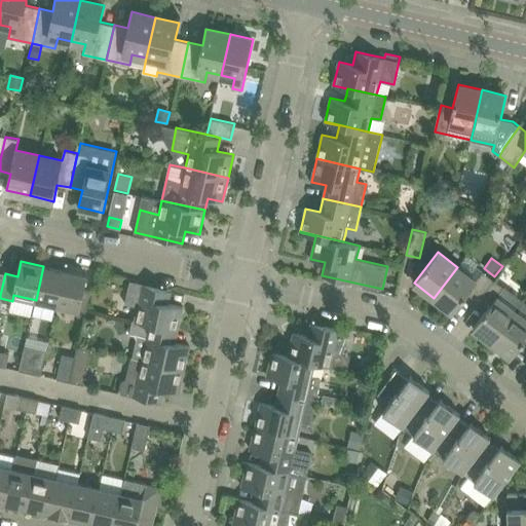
[(36,300),(32,316),(53,321),(58,305),(65,271),(43,266),(36,300)]
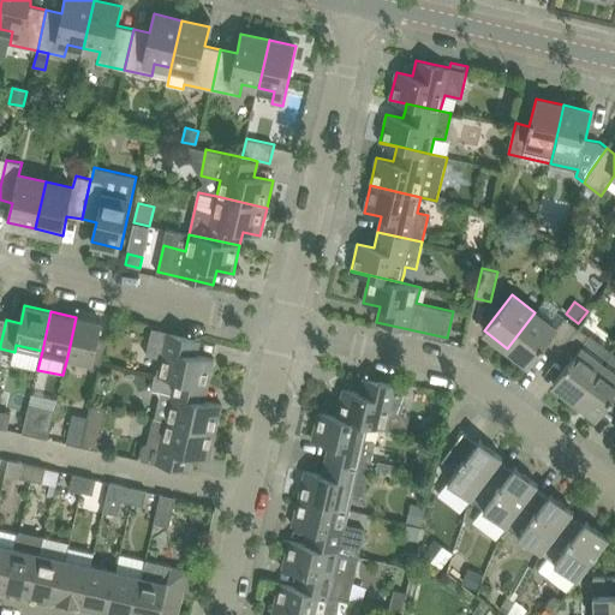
[(547,342),(559,352),(577,327),(565,317),(556,329),(535,312),(507,348),(530,365),(547,342)]
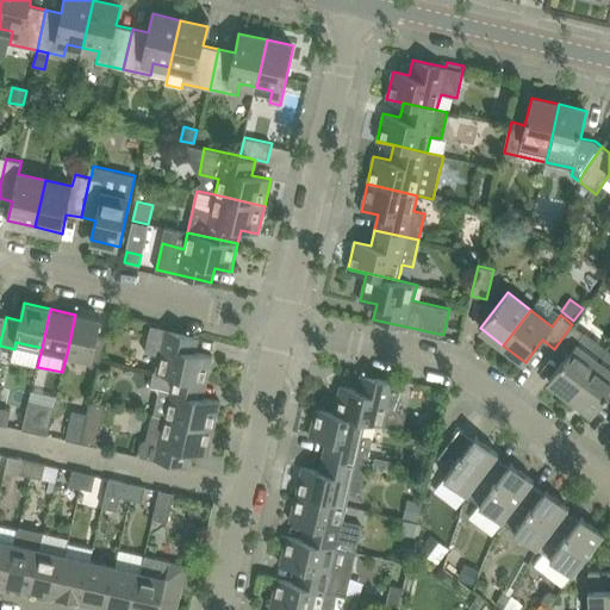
[(75,315),(67,354),(92,360),(91,366),(98,368),(105,337),(98,336),(101,321),(75,315)]
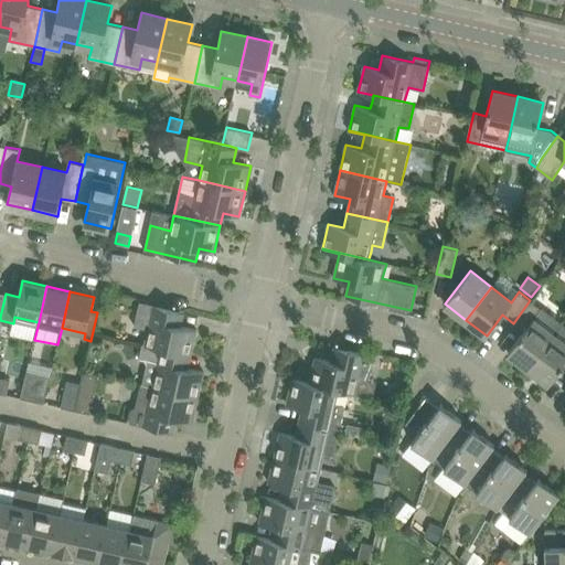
[(508,352),(529,368),(563,323),(543,308),(542,309),(530,300),(513,323),(524,331),(508,352)]
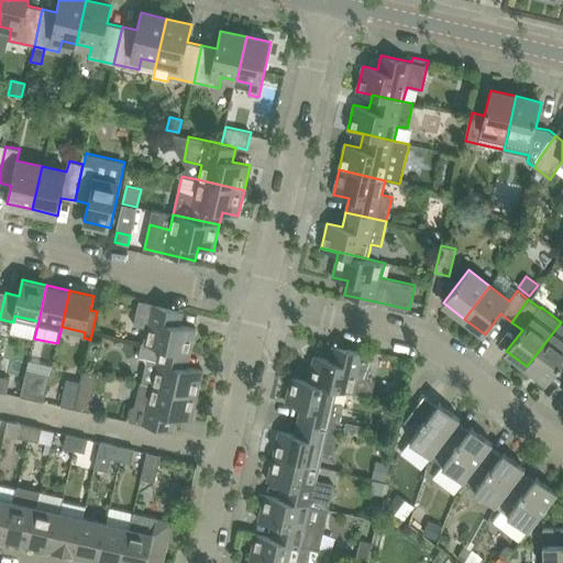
[(147,328),(144,343),(151,344),(178,351),(177,351),(190,354),(196,328),(181,324),(185,311),(170,308),(140,301),(134,324),(147,328)]
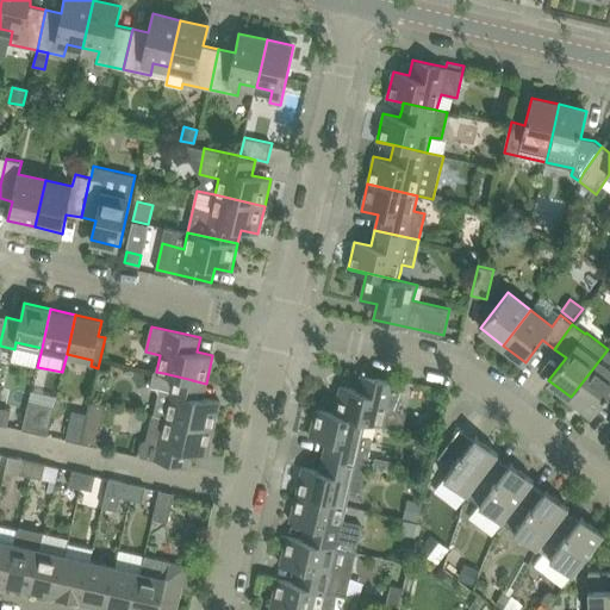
[(609,392),(609,350),(608,349),(571,397),(593,414),(609,392)]
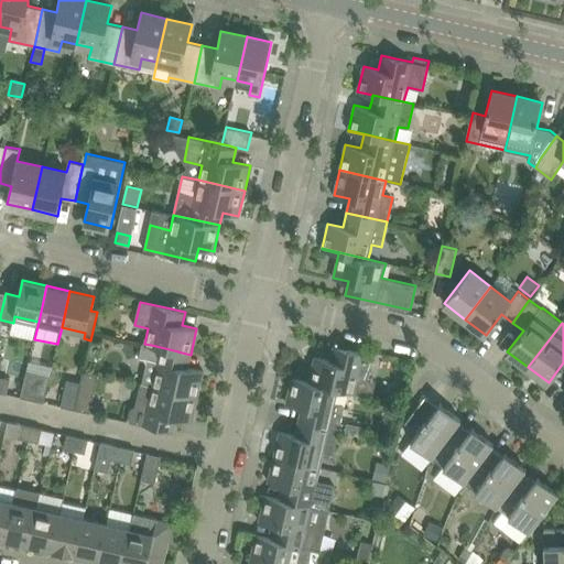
[(152,384),(152,386),(198,397),(204,371),(187,367),(191,355),(177,351),(179,351),(151,345),(144,344),(142,343),(139,358),(144,359),(147,364),(142,382),(152,384)]
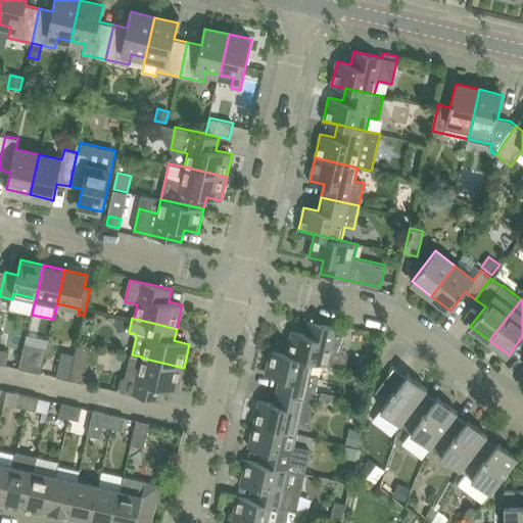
[(287,353),(287,354),(314,361),(330,364),(333,350),(341,352),(342,349),(346,329),(322,324),(308,321),(305,334),(292,331),(287,353)]
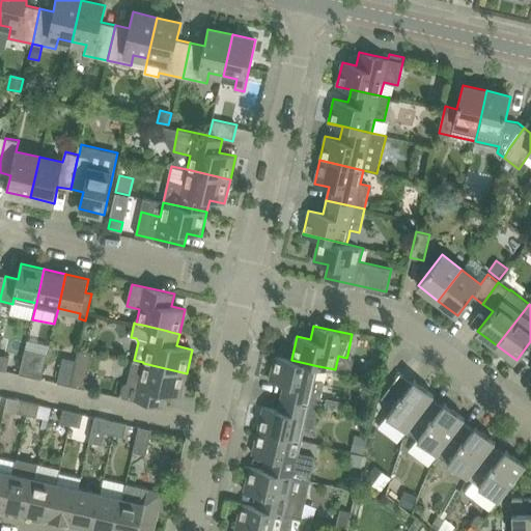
[(93,352),(79,348),(76,360),(71,385),(85,389),(93,352)]
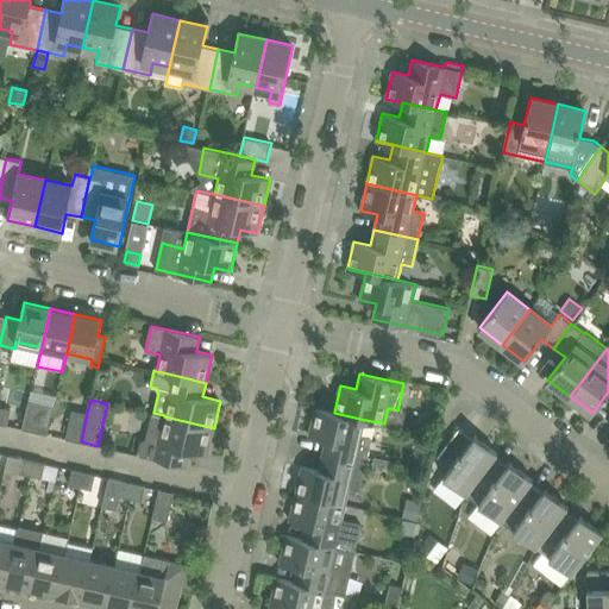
[(23,428),(48,434),(54,407),(29,401),(23,428)]
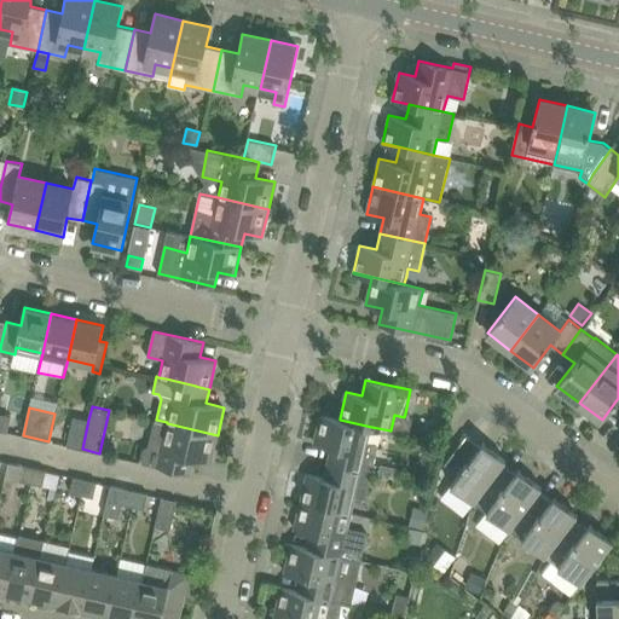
[(0,414),(0,429),(7,432),(11,416),(0,414)]
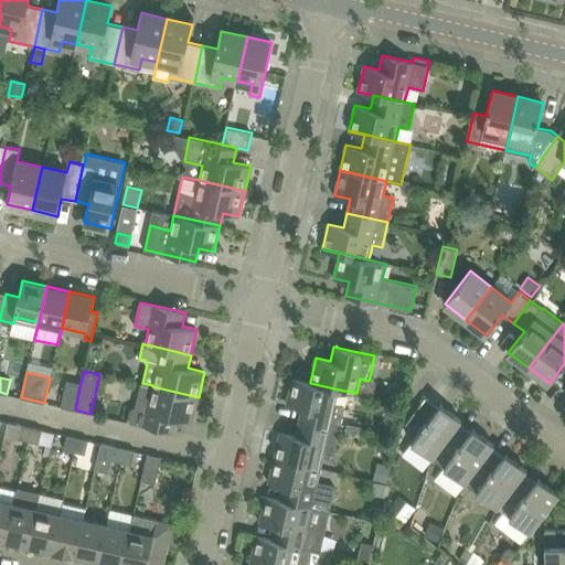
[(301,407),(299,422),(339,430),(344,406),(336,404),(339,390),(310,383),(310,382),(292,379),(287,404),(301,407)]
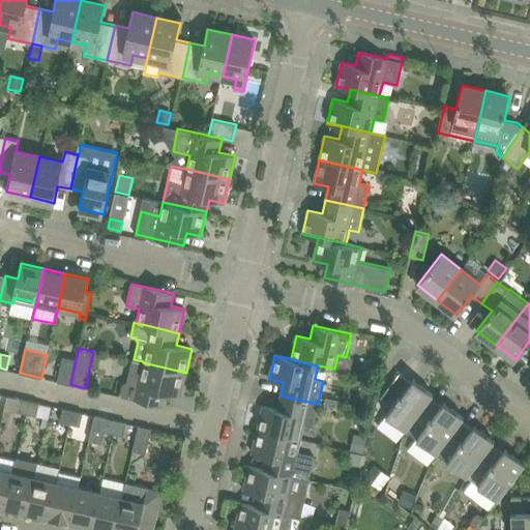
[(57,382),(70,384),(76,359),(63,357),(57,382)]
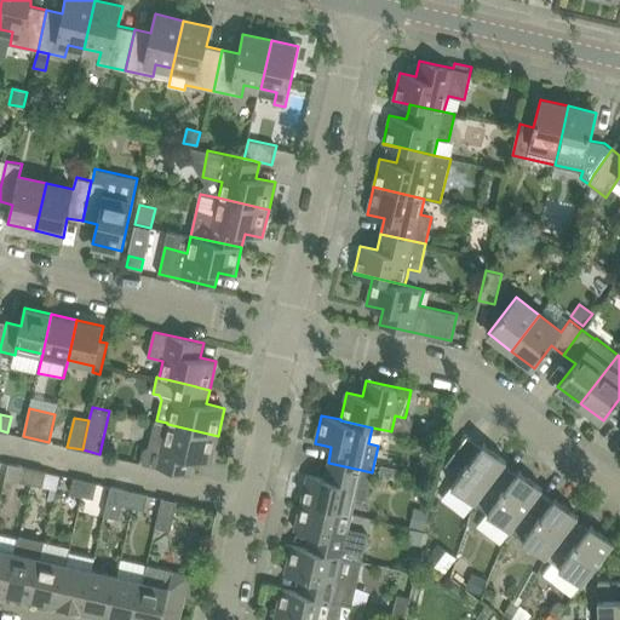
[(143,451),(141,463),(147,464),(185,474),(191,475),(195,459),(211,463),(218,436),(167,424),(167,423),(156,420),(155,420),(155,422),(154,424),(149,447),(143,451)]
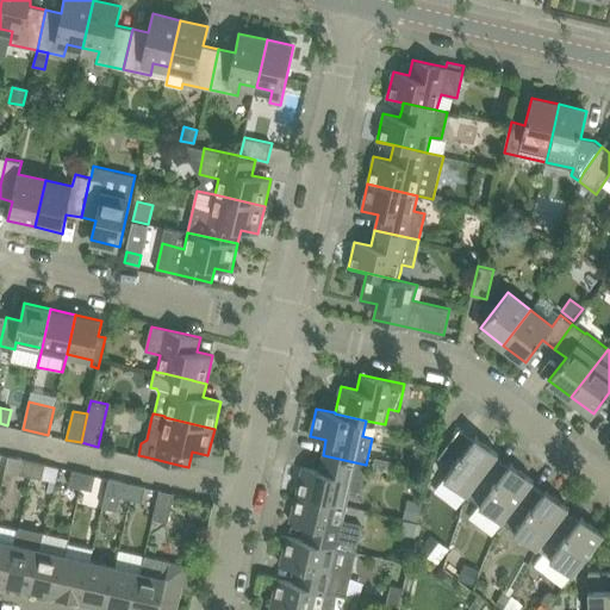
[(467,495),(497,456),(499,454),(475,436),(473,440),(460,429),(439,458),(452,468),(444,478),(467,495)]
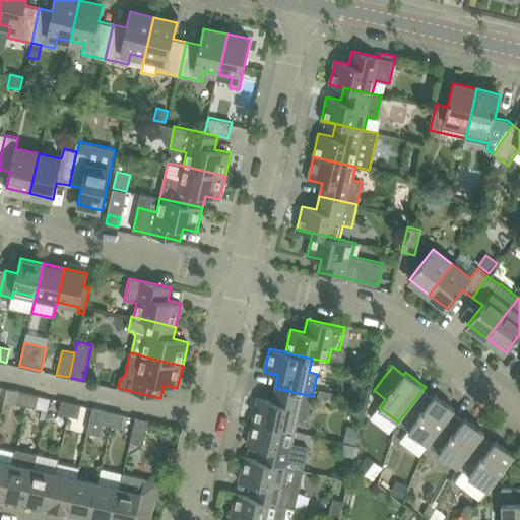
[(258,398),(253,420),(296,431),(299,417),(307,419),(312,396),(275,388),(272,401),(258,398)]
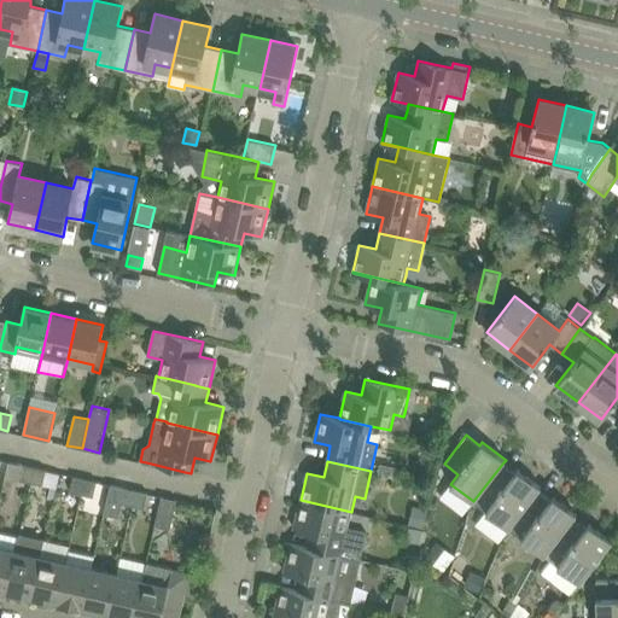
[(473,501),(509,529),(538,490),(541,487),(518,470),(516,472),(503,462),(473,501)]
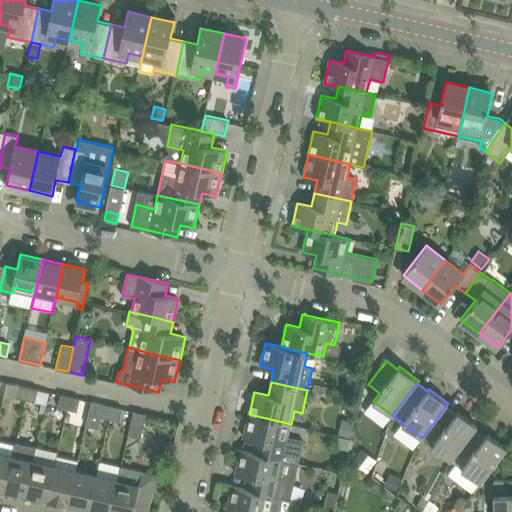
[(315,384),(313,391),(323,394),(325,387),(315,384)]
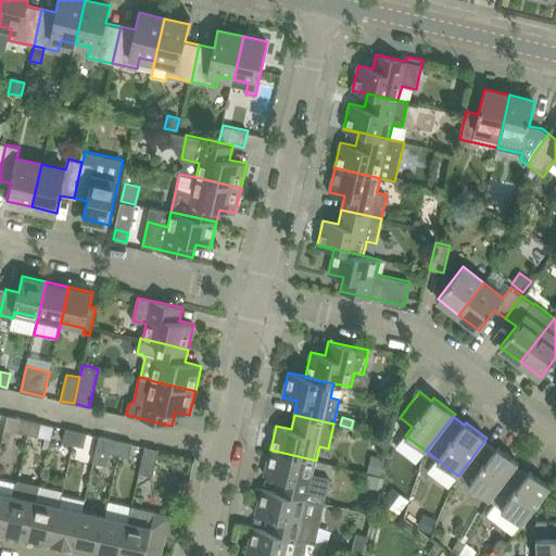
[(21,418),(17,431),(28,433),(32,420),(21,418)]
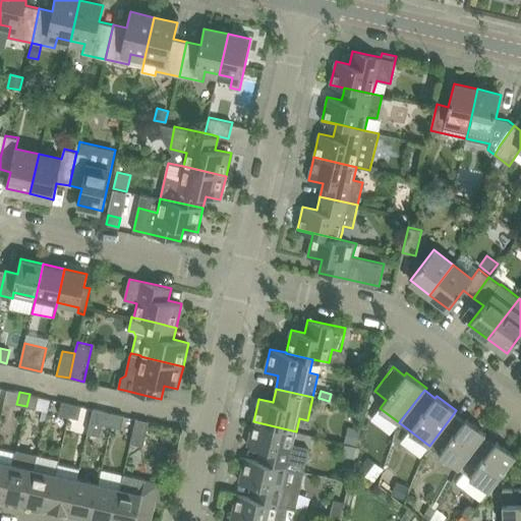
[(30,394),(26,406),(36,409),(39,396),(30,394)]
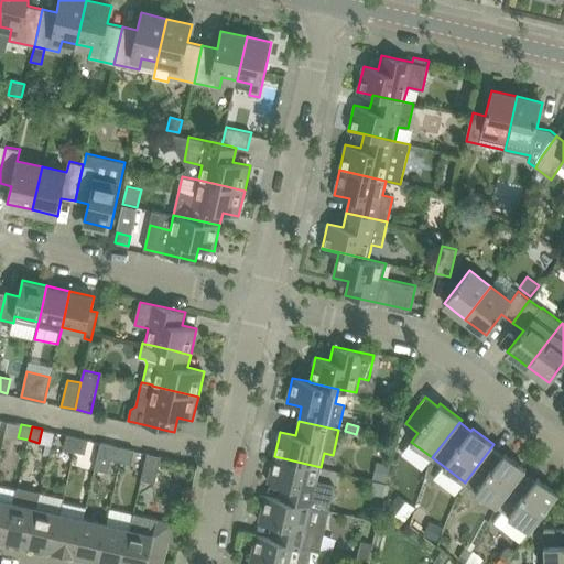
[(65,448),(75,451),(78,437),(67,435),(65,448)]
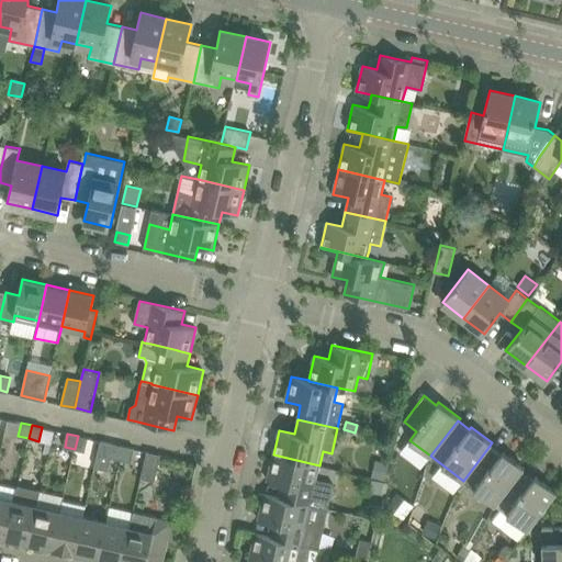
[(78,436),(75,449),(85,451),(88,438),(78,436)]
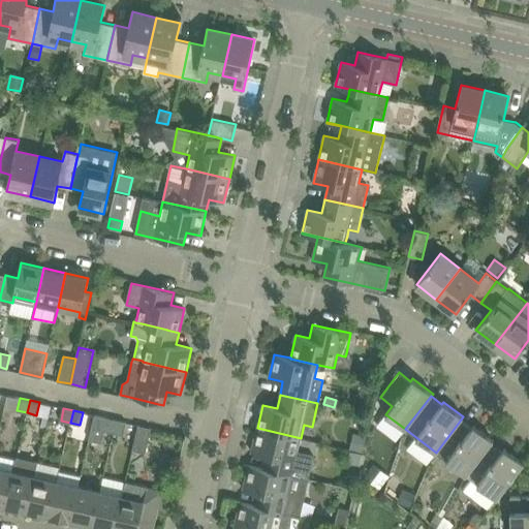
[(114,433),(117,419),(95,415),(89,440),(101,442),(104,431),(114,433)]
